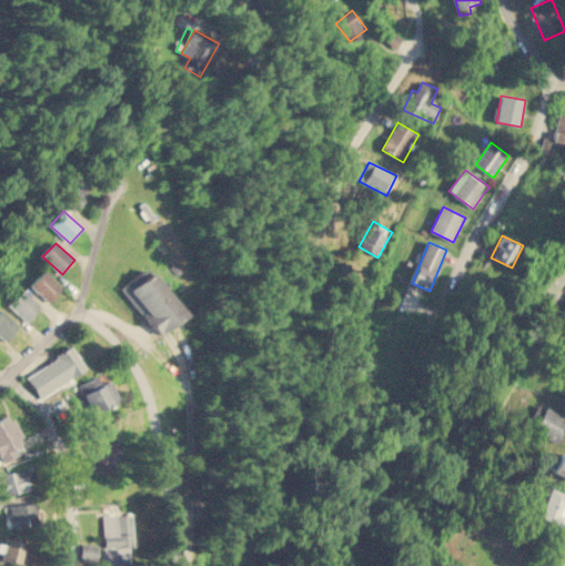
[(160,336),(185,316),(148,269),(122,289),(160,336)]
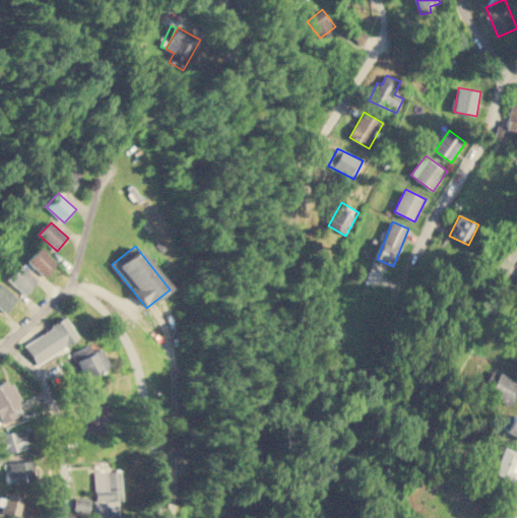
[(28,264),(49,277),(59,262),(39,249),(28,264)]
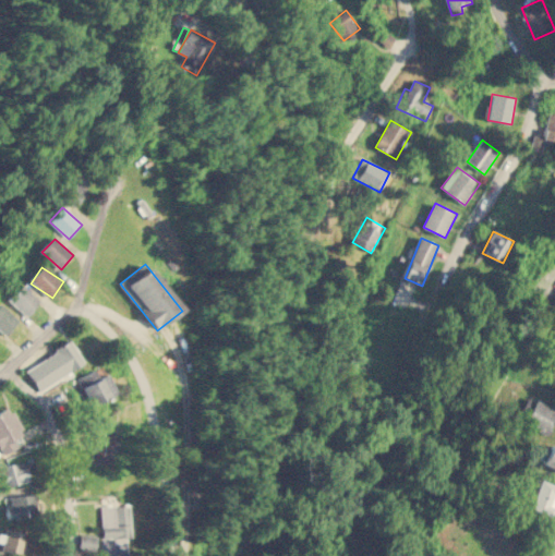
[(41,301),(22,286),(10,302),(31,316),(41,301)]
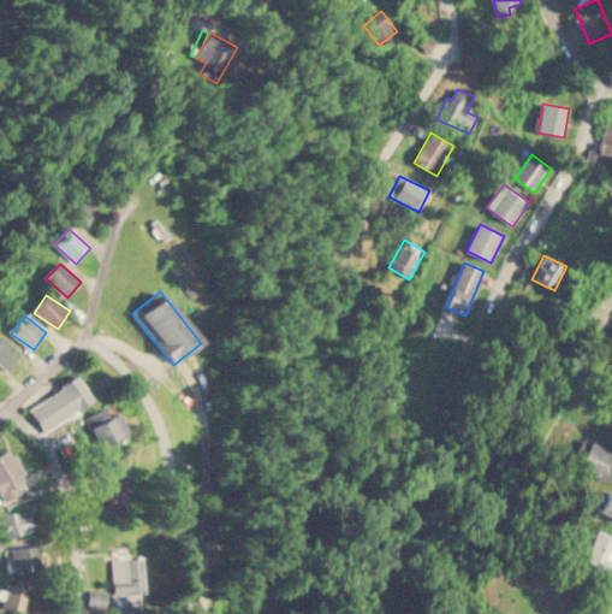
[(23,354),(1,336),(0,337),(0,362),(9,371),(23,354)]
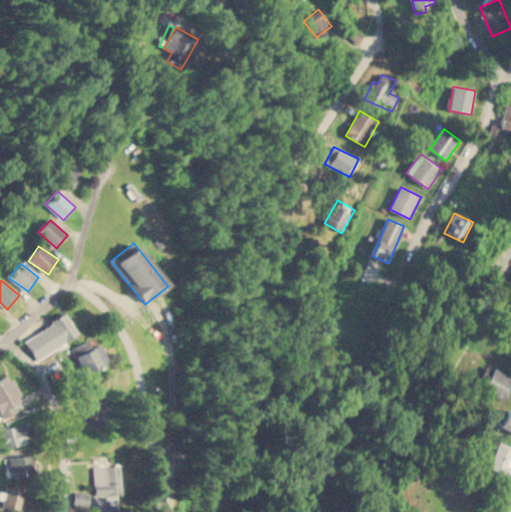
[(26,341),(39,361),(79,334),(66,314),(26,341)]
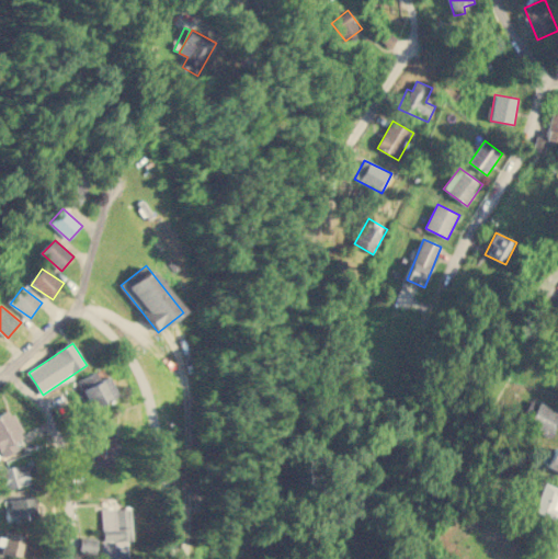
[(82,379),(91,408),(118,399),(109,369),(82,379)]
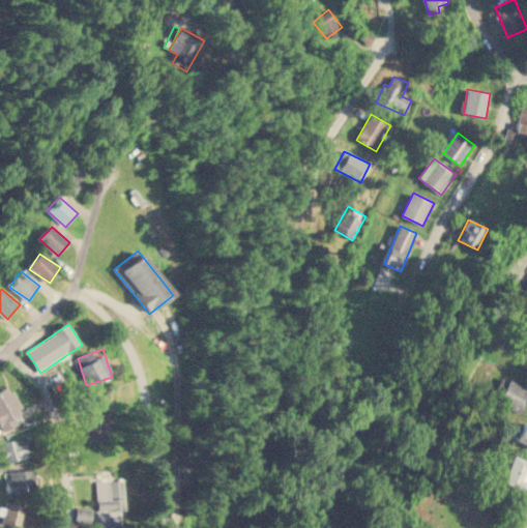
[(526,388),(502,378),(499,386),(505,388),(499,404),(523,414),(526,406),(526,388)]
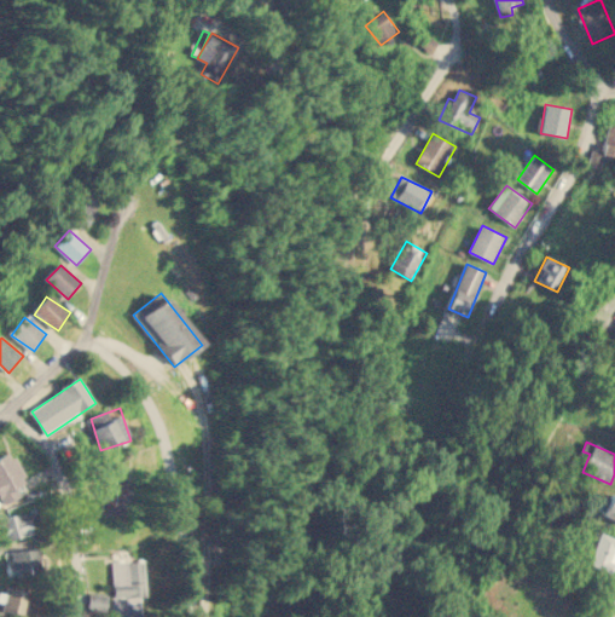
[(0,494),(5,505),(29,492),(10,455),(0,459),(0,494)]
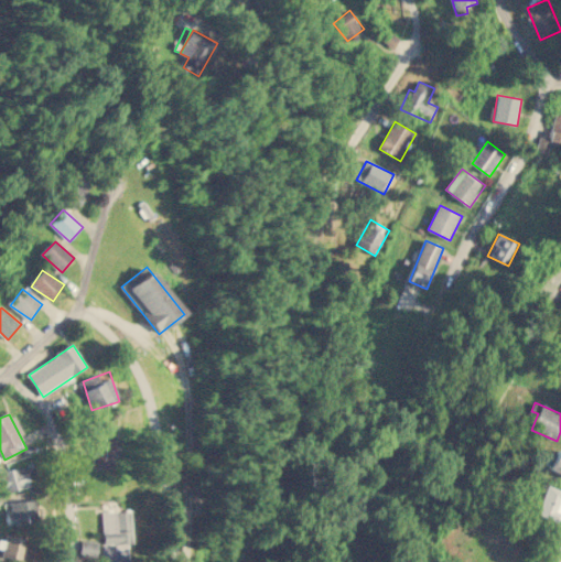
[(117,469),(116,433),(95,434),(95,469),(117,469)]
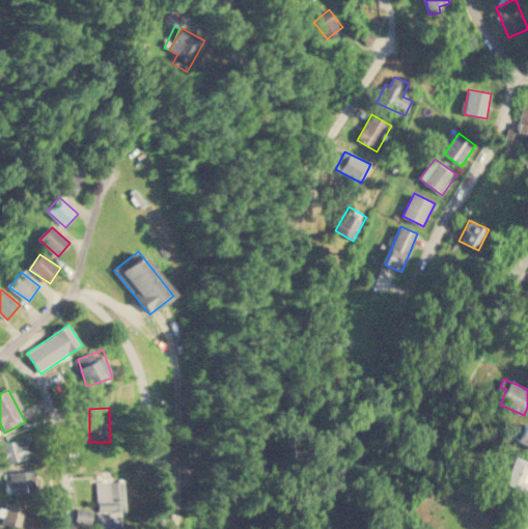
[(513,439),(527,446),(527,421),(524,420),(513,439)]
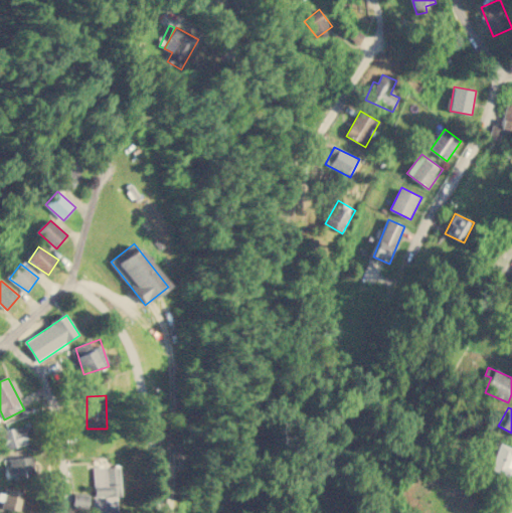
[(23,426),(3,432),(7,450),(27,446),(23,426)]
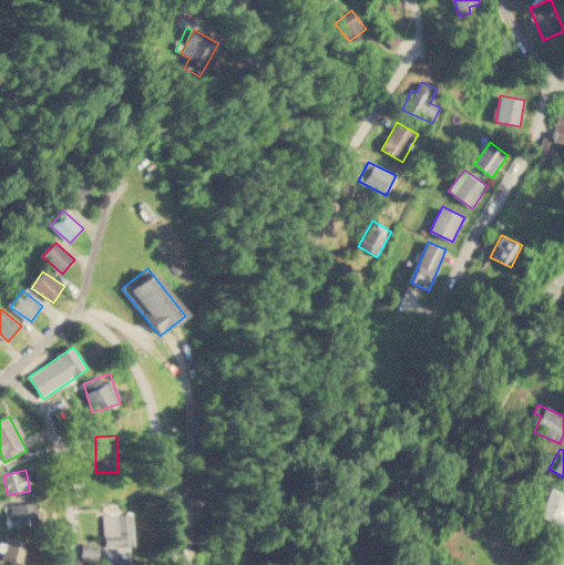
[(563,493),(550,488),(537,517),(562,527),(563,524),(563,493)]
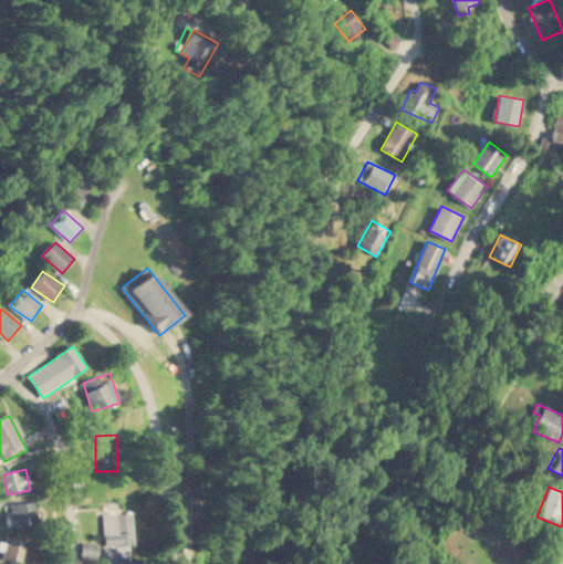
[(9,504),(10,525),(38,524),(37,503),(9,504)]
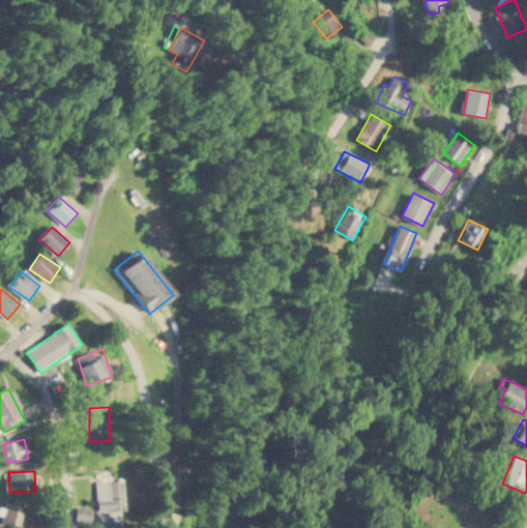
[(97,481),(98,527),(123,527),(122,480),(97,481)]
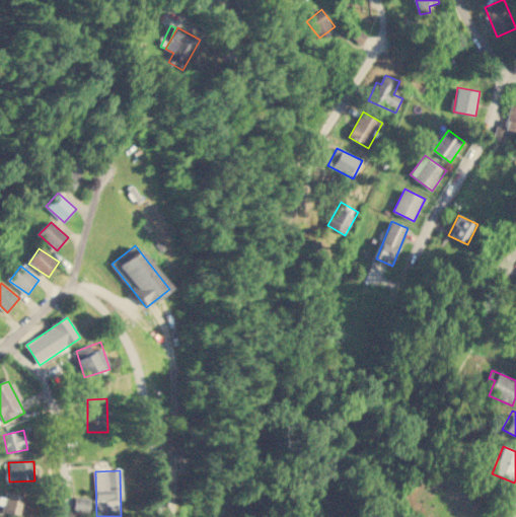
[(19,516),(22,496),(6,493),(3,513),(19,516)]
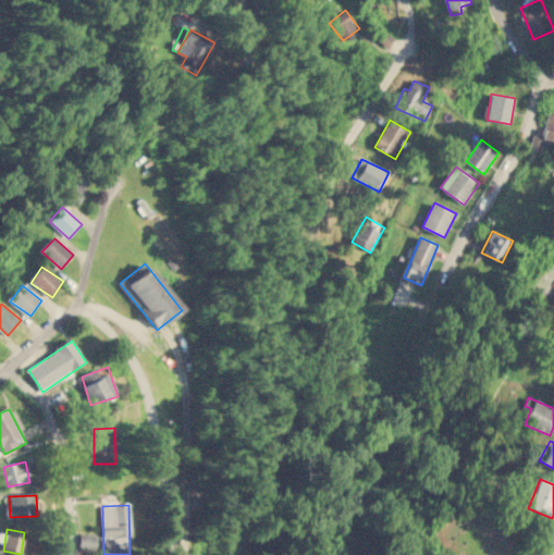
[(72,549),(95,553),(97,537),(75,532),(72,549)]
